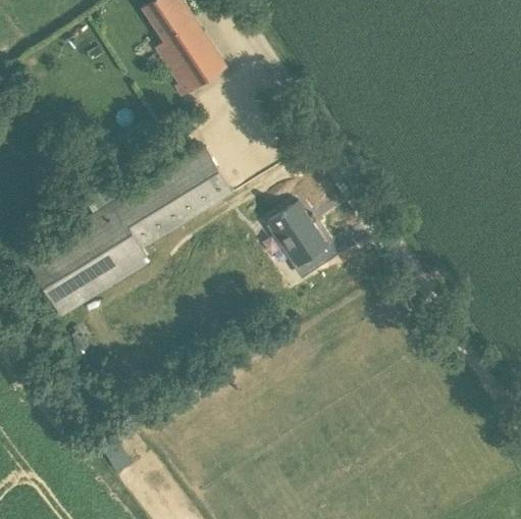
[(181,98),(223,69),(176,0),(152,0),(142,7),(165,42),(155,48),(168,68),(164,71),(181,98)]
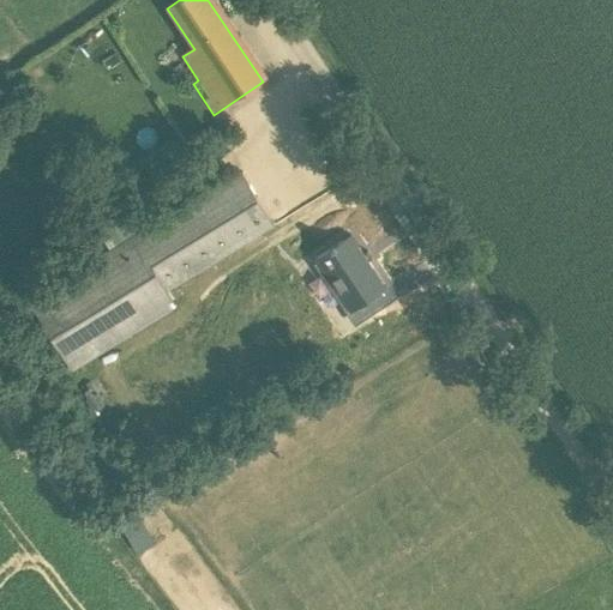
[(274,228),(241,175),(136,239),(110,254),(29,303),(71,373),(175,309),(166,293),(274,228)]
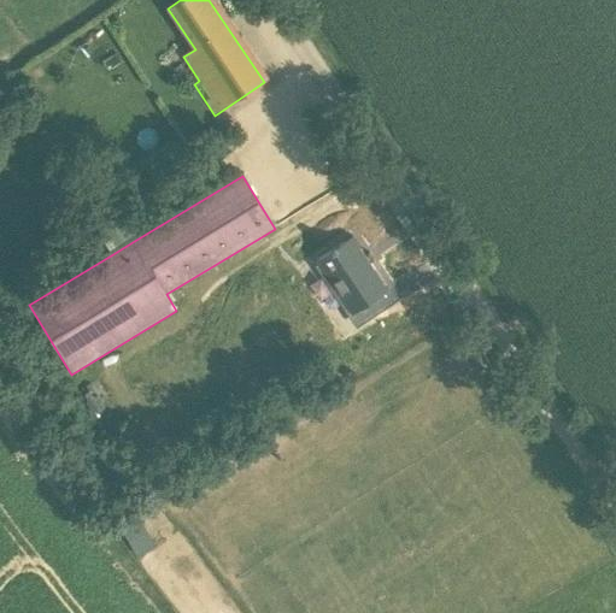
[(98,234),(111,255),(136,240),(123,219),(98,234)]
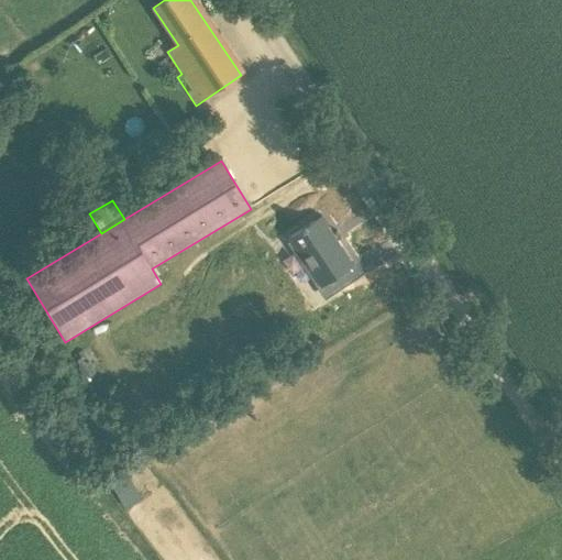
[(288,239),(290,242),(291,244),(317,282),(326,275),(330,282),(332,281),(334,285),(333,286),(338,293),(348,286),(340,275),(353,266),(337,242),(341,240),(337,233),(332,235),(321,218),(308,227),(307,224),(301,228),(302,230),(288,239)]
